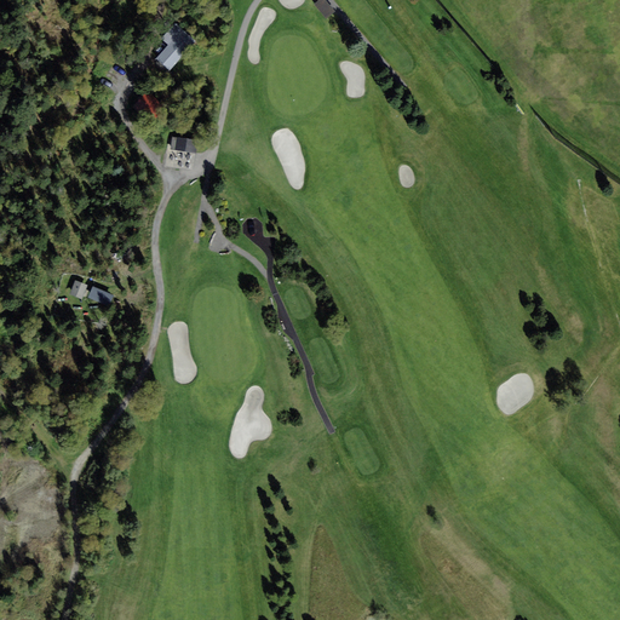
[(336,12),(325,0),(319,0),(314,5),(327,19),(336,12)]
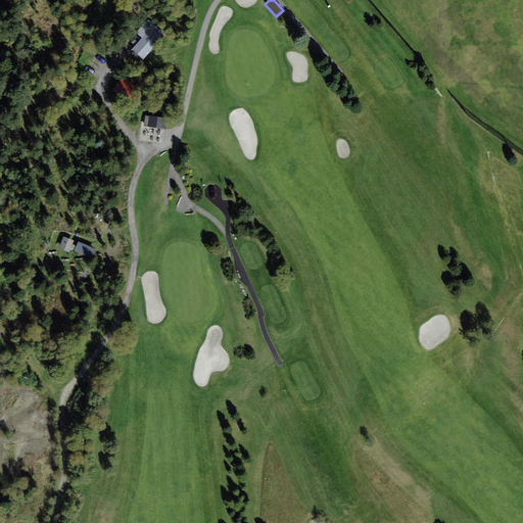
[(143,60),(165,35),(148,19),(136,33),(142,38),(132,49),(143,60)]
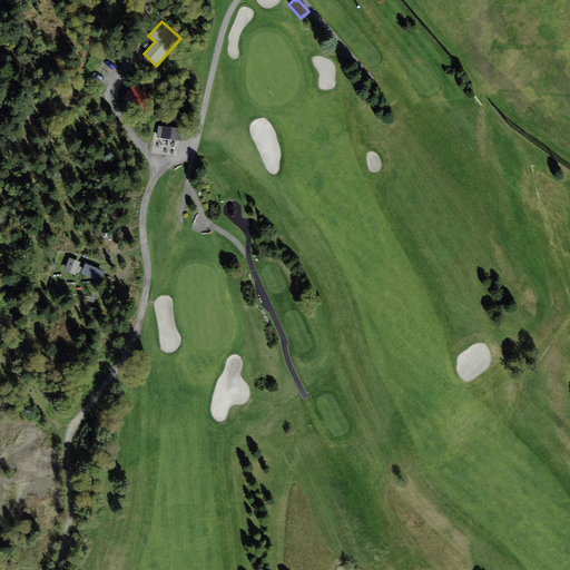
[(149,97),(136,85),(121,99),(135,111),(149,97)]
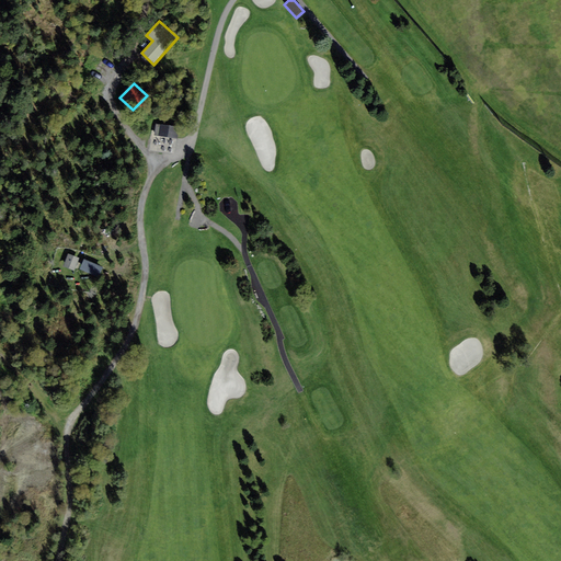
[(179,127),(156,125),(155,135),(178,138),(179,127)]
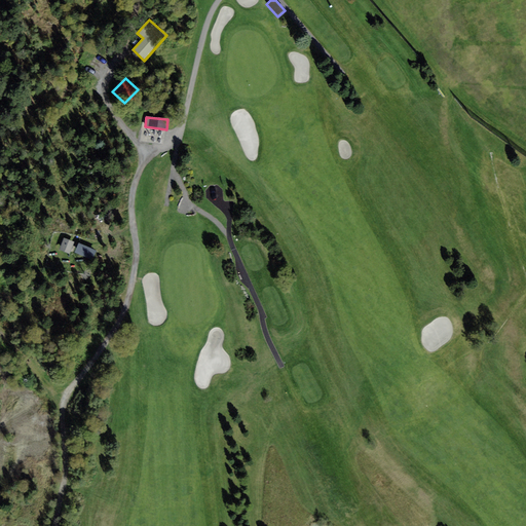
[(75,242),(64,238),(59,251),(70,255),(75,242)]
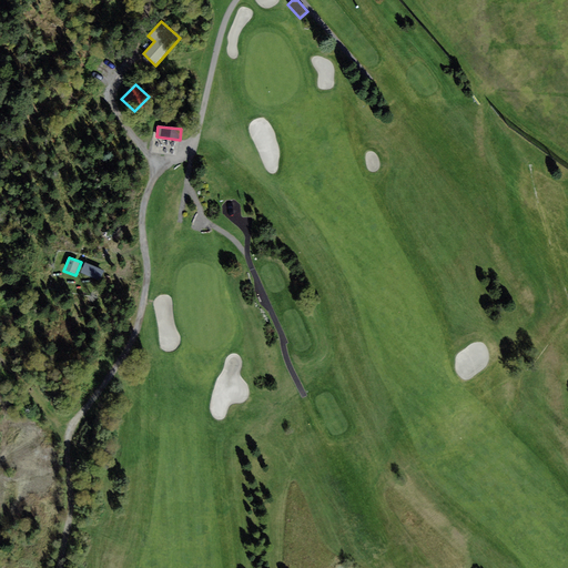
[(81,273),(100,281),(104,271),(85,263),(81,273)]
